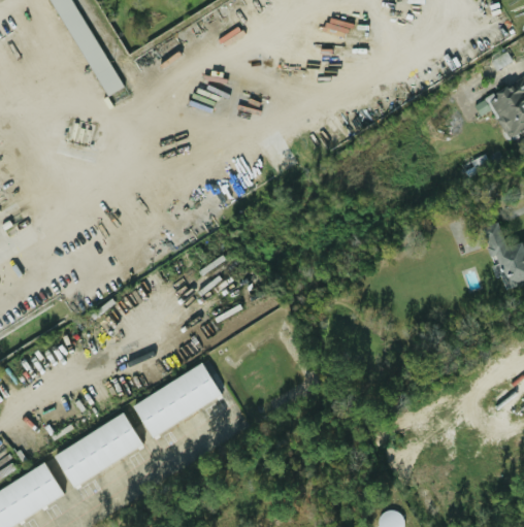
[(53,0),(104,98),(121,89),(73,0),(53,0)]
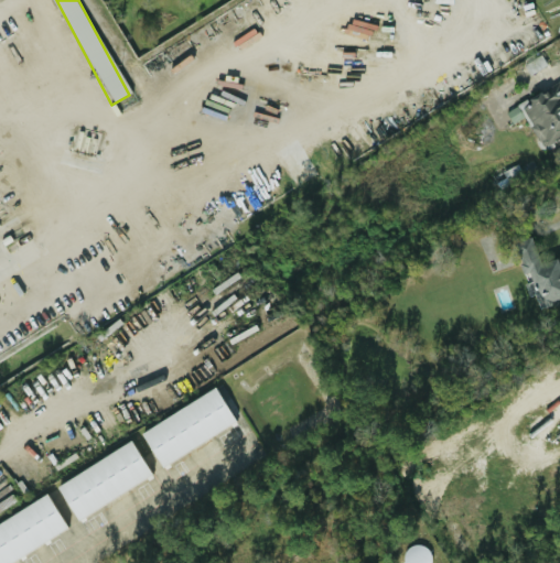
[(546,147),(559,139),(559,84),(529,99),(532,106),(526,109),(546,147)]
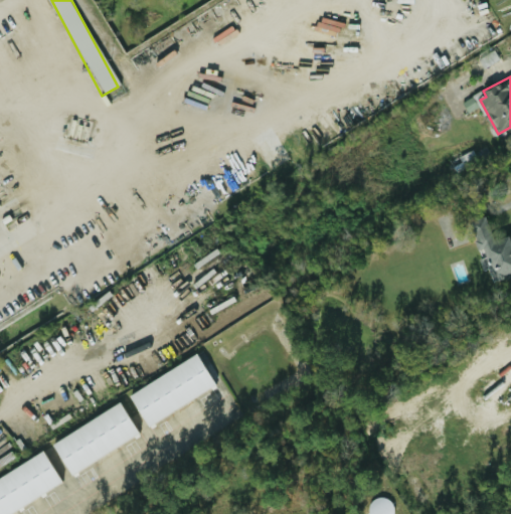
[(469,222),(478,249),(484,248),(493,280),(510,274),(510,238),(509,234),(495,238),(488,216),(469,222)]
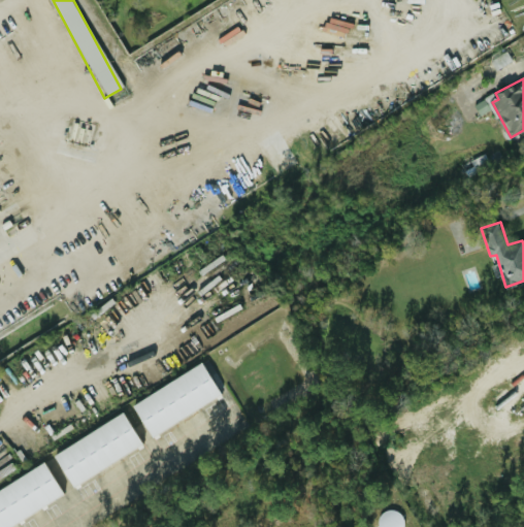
[(222,395),(202,363),(132,404),(152,436),(222,395)]
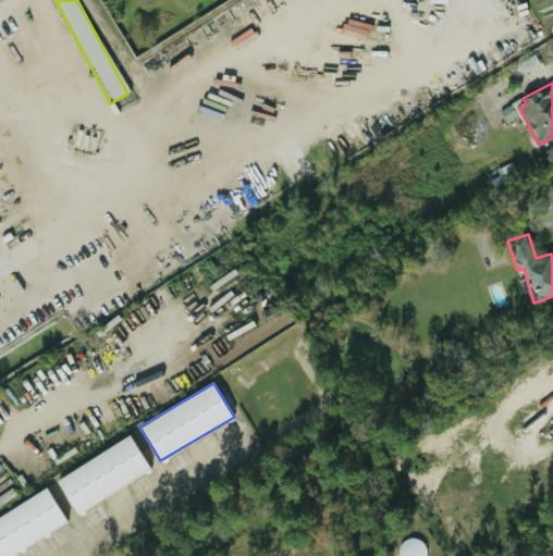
[(57,479),(75,513),(150,471),(132,436),(57,479)]
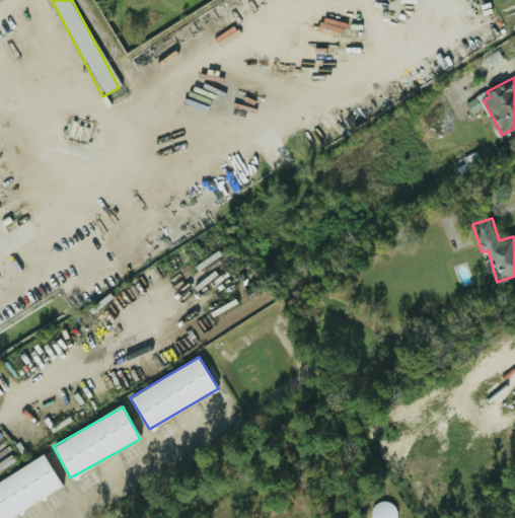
[(0,479),(0,517),(7,517),(63,489),(46,456),(0,479)]
